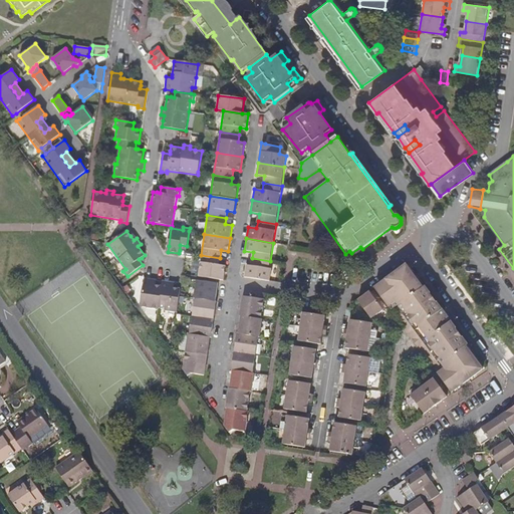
[(198,277),(223,281),(226,265),(219,264),(220,258),(201,255),(198,277)]
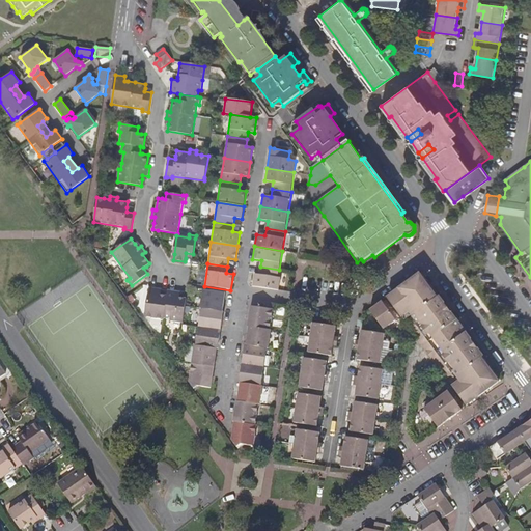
[(279,270),(260,267),(259,275),(254,275),(252,286),(279,290),(281,278),(278,278),(279,270)]
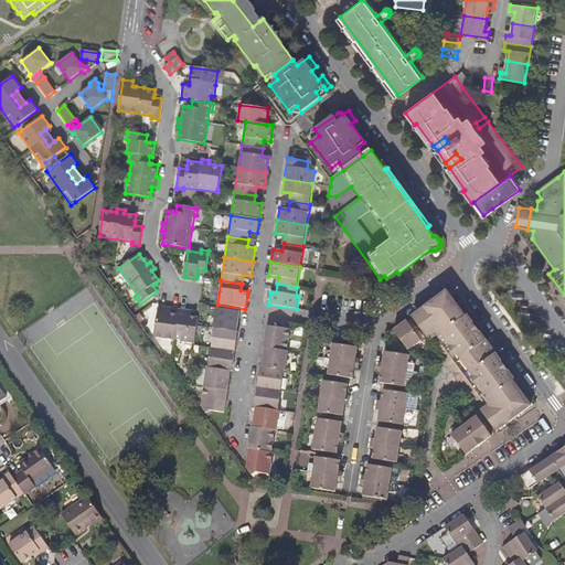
[(445,362),(472,397),(479,407),(498,433),(501,430),(532,407),(512,381),(514,380),(492,350),(489,352),(486,348),(488,345),(466,316),(465,317),(446,291),(412,317),(430,342),(441,356),(445,362)]
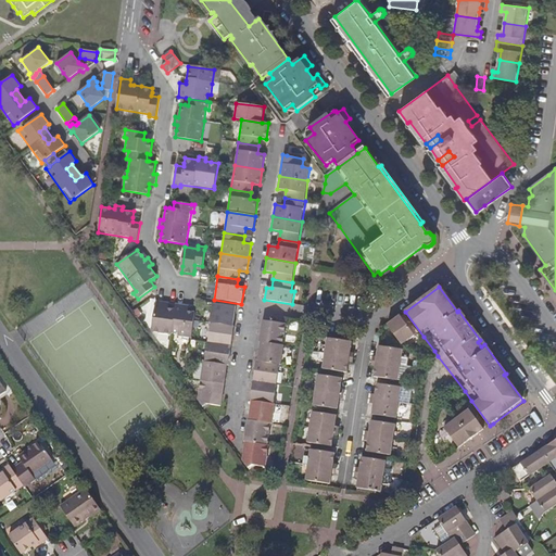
[(172,332),(175,308),(169,308),(165,307),(166,302),(156,301),(151,332),(172,336),(172,332)]
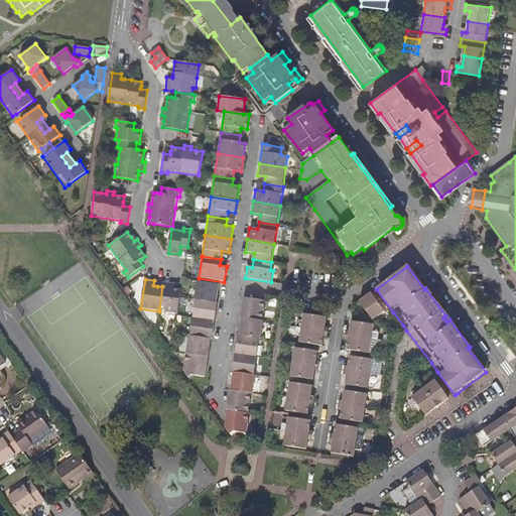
[(162,286),(159,308),(165,309),(165,311),(177,313),(179,298),(181,290),(175,289),(172,288),(172,283),(163,282),(162,286)]
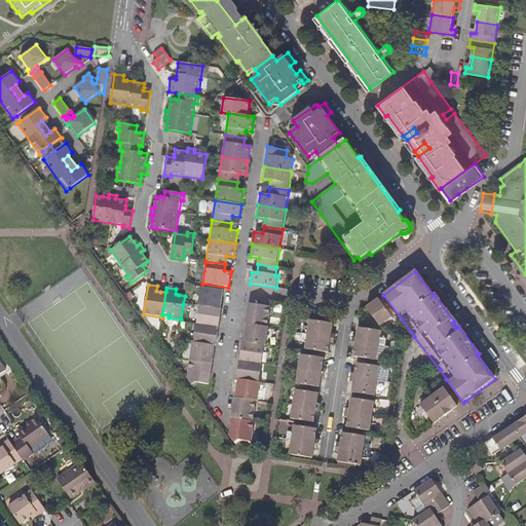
[(198,306),(199,307),(220,310),(223,292),(200,289),(198,306)]
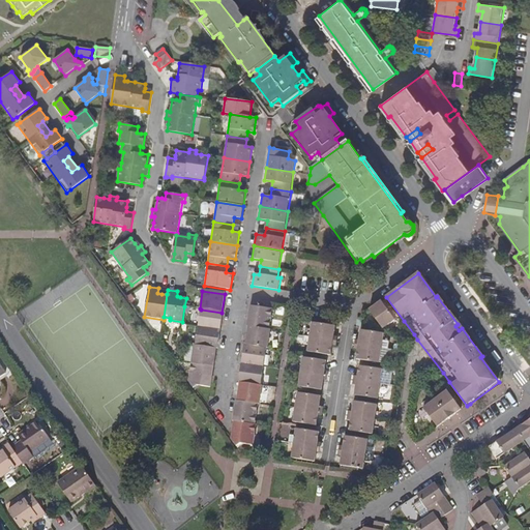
[(379,302),(369,310),(384,329),(396,320),(382,300),(379,302)]
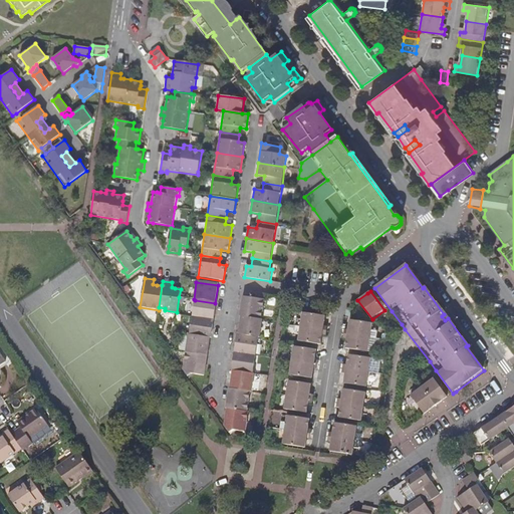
[(265,300),(263,299),(256,298),(242,296),(240,317),(241,317),(262,320),(265,300)]
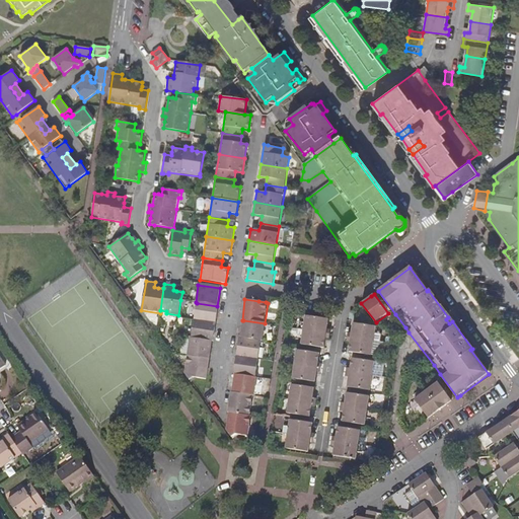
[(219,306),(217,306),(197,303),(194,321),(216,324),(219,306)]
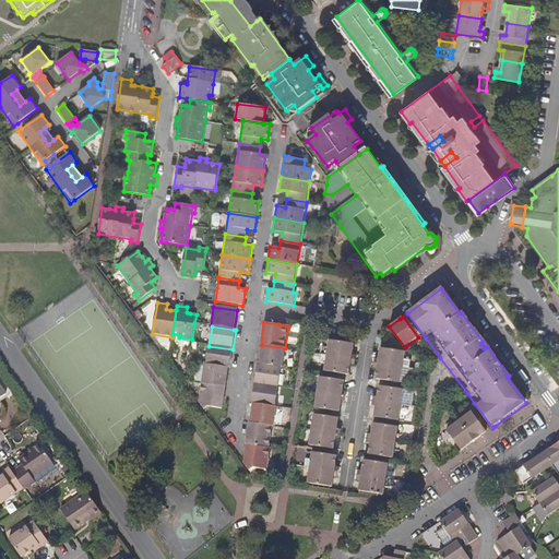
[(329,341),(326,354),(352,357),(353,354),(353,348),(354,345),(329,341)]
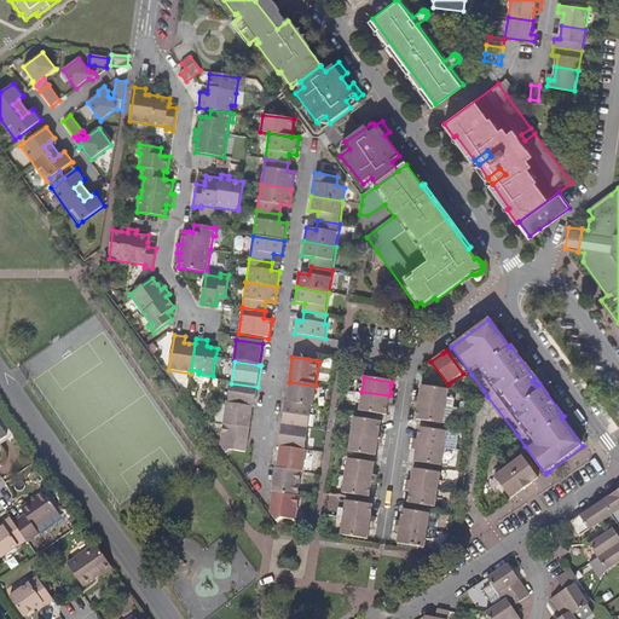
[(317,386),(316,386),(290,382),(288,404),(312,408),(313,408),(317,386)]
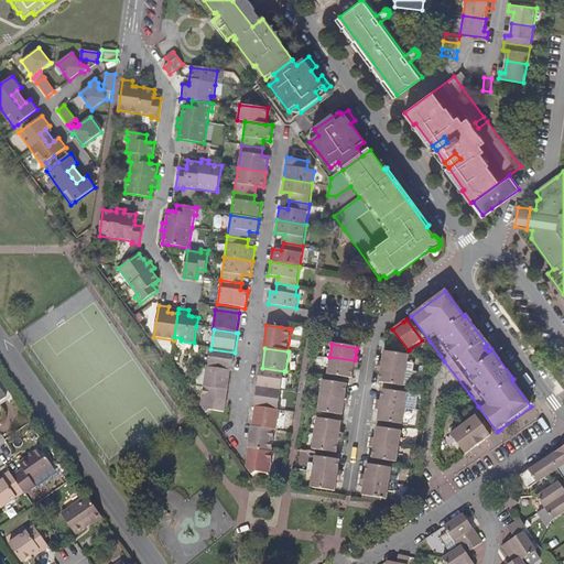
[(232,372),(235,353),(210,349),(207,369),(230,372),(232,372)]
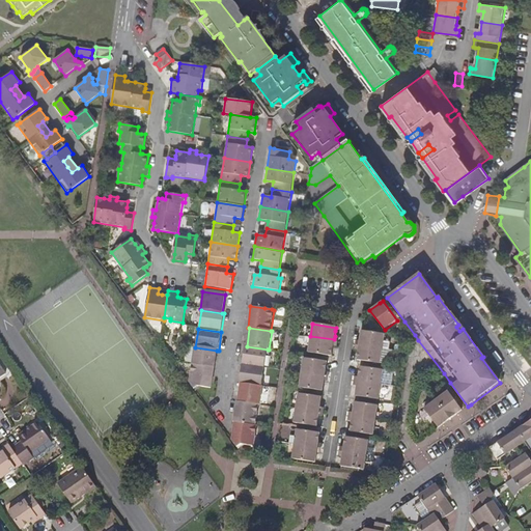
[(359,343),(359,345),(383,350),(385,334),(361,331),(360,336),(359,343)]
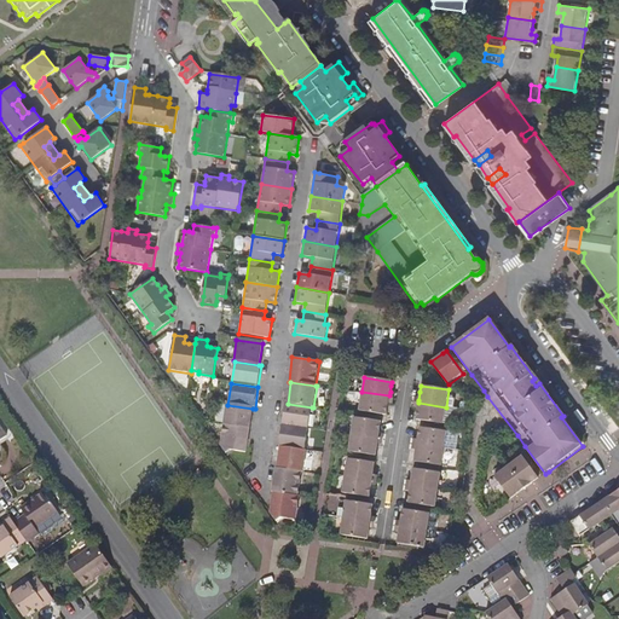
[(379,412),(387,414),(388,406),(389,399),(389,395),(362,392),(359,409),(379,412)]
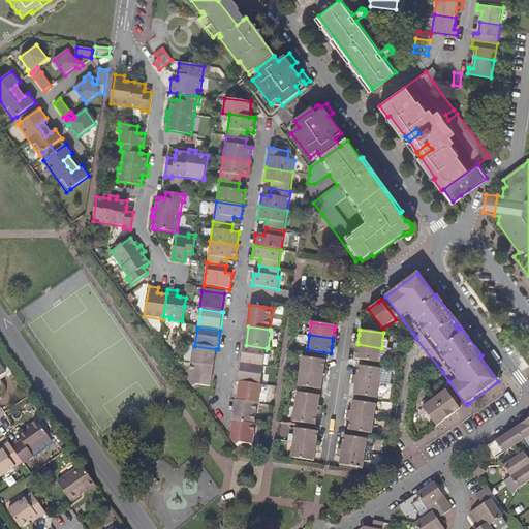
[(267,348),(246,345),(244,344),(242,363),(263,366),(267,348)]
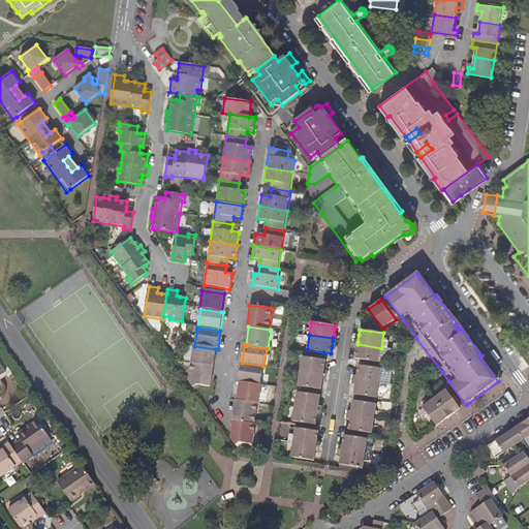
[(381,348),(358,344),(356,348),(355,355),(355,360),(366,361),(379,363),(381,348)]
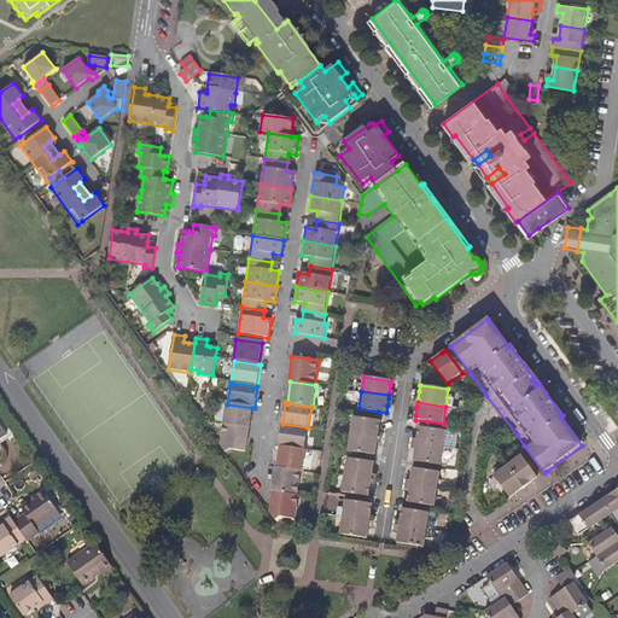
[(250,430),(252,408),(227,404),(226,404),(222,426),(250,430)]
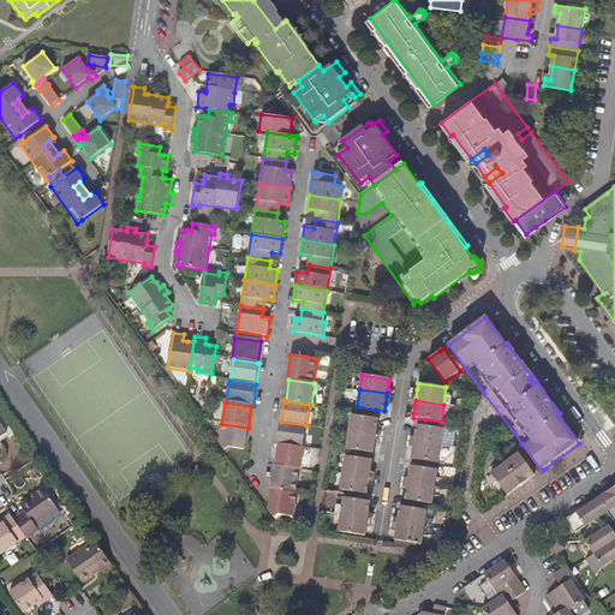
[(378,417),(375,416),(352,413),(350,429),(376,434),(377,430),(378,422),(378,417)]
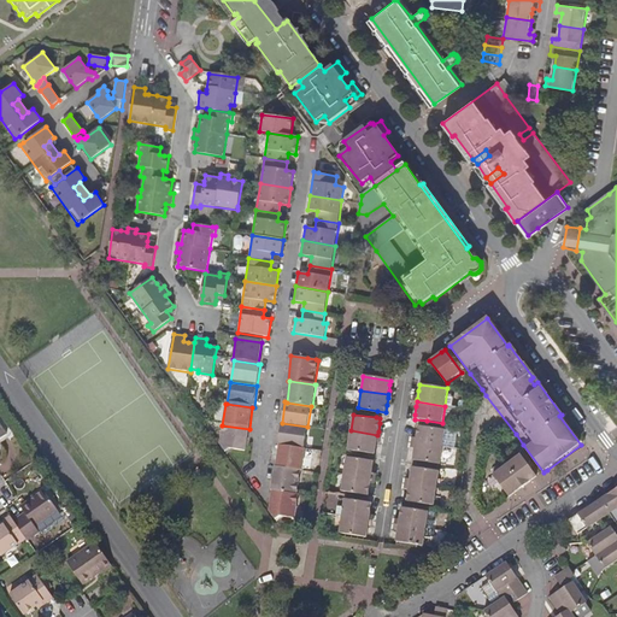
[(278,445),(281,445),(304,448),(307,427),(282,423),(278,445)]
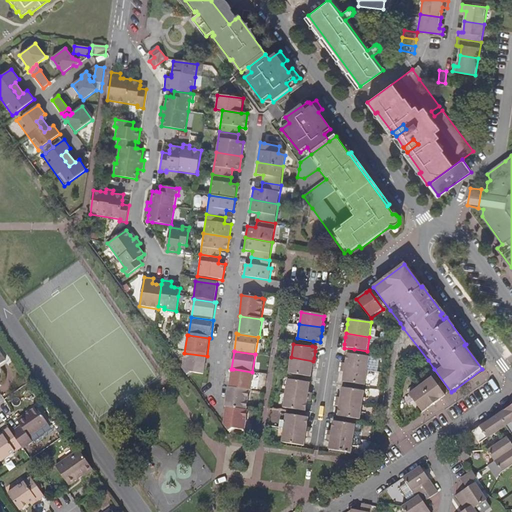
[(182,368),(186,374),(190,372),(204,374),(207,356),(184,353),(182,368)]
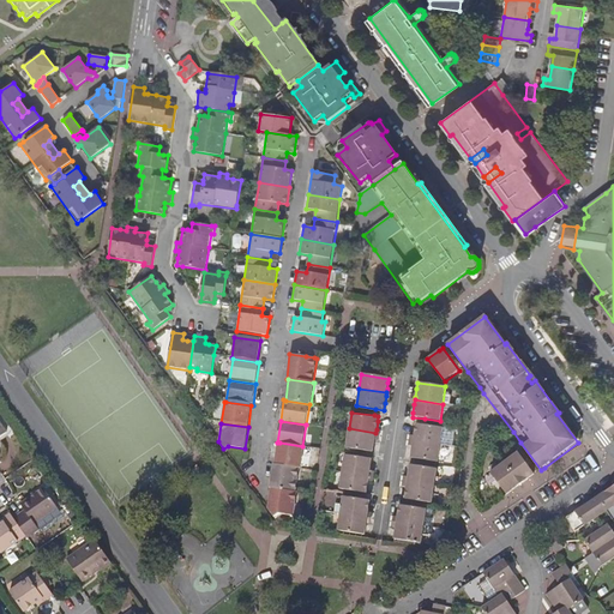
[(444,428),(423,426),(416,425),(415,431),(414,438),(413,441),(441,446),(444,428)]
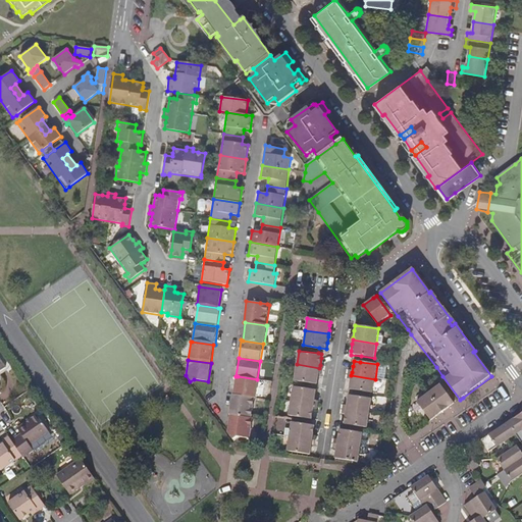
[(319,370),(319,368),(297,364),(295,379),(314,382),(317,382),(318,377),(319,370)]
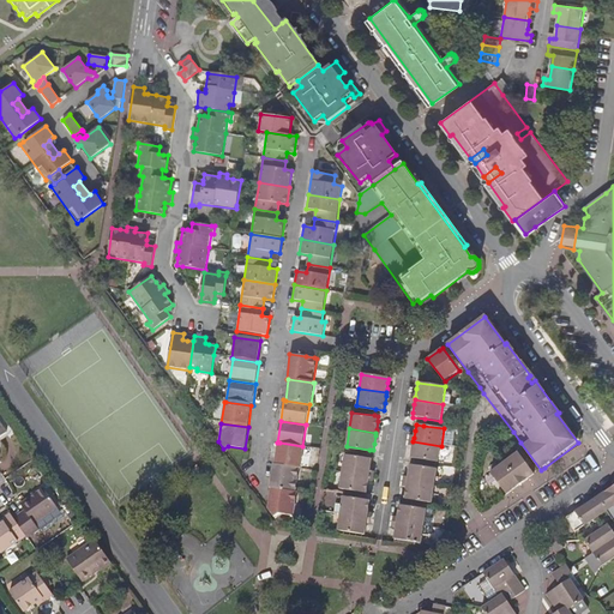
[(411,458),(419,459),(439,463),(441,446),(413,441),(413,445),(411,452),(411,458)]
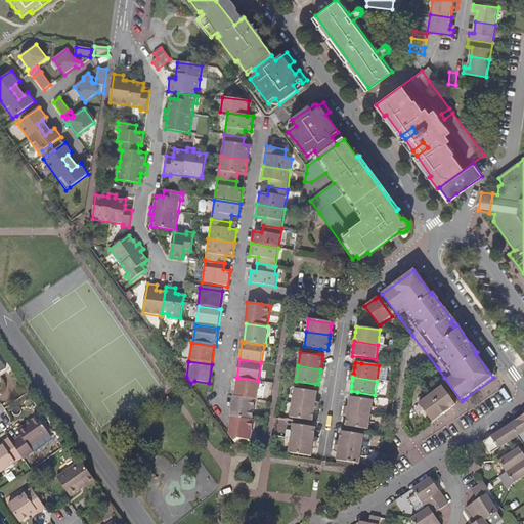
[(260,382),(258,381),(238,378),(235,396),(256,400),(257,400),(260,382)]
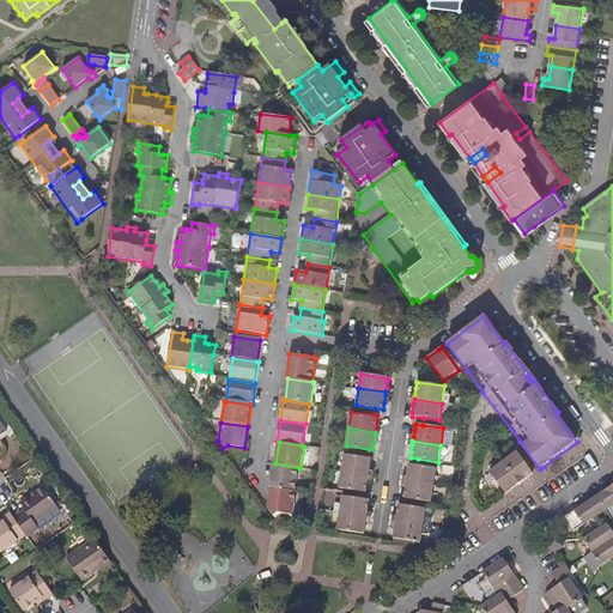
[(521,484),(534,474),(517,451),(504,461),(521,484)]
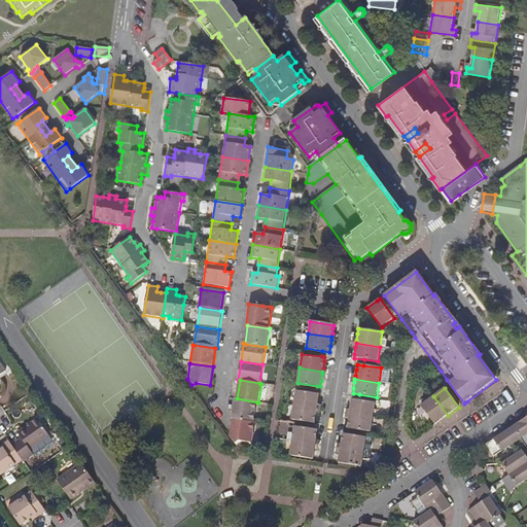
[(320,392),(316,392),(296,389),(294,402),(318,407),(318,403),(319,396),(320,392)]
